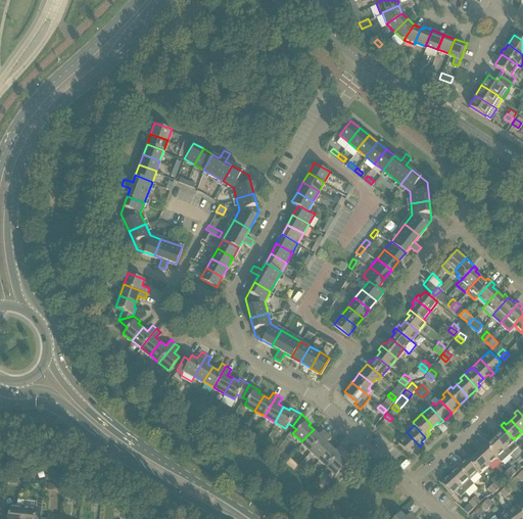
[(498,431),(493,435),(505,447),(509,452),(518,444),(514,439),(501,425),(496,429),(498,431)]
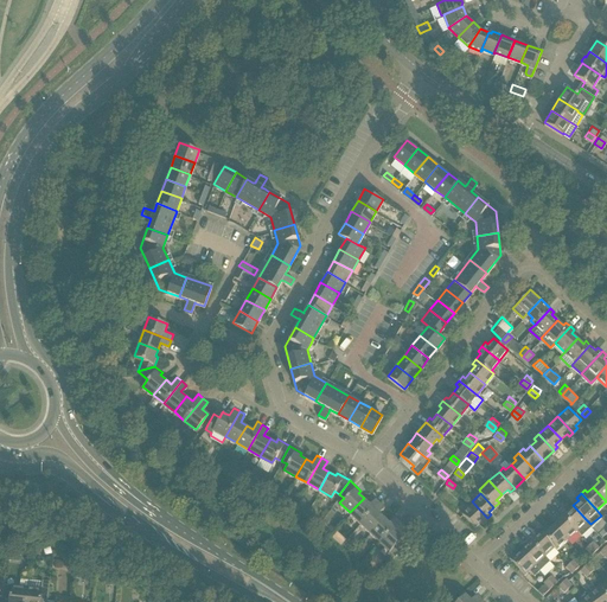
[(359,522),(379,500),(375,497),(369,503),(364,498),(350,512),(359,522)]
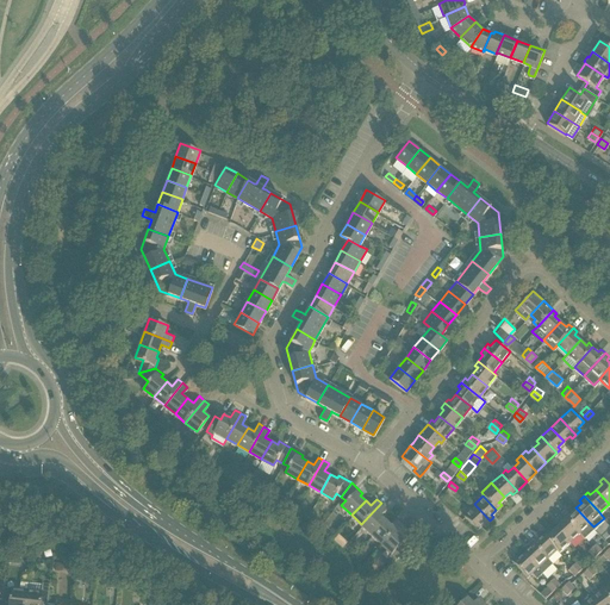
[(372,534),(385,519),(380,515),(386,507),(381,503),(361,524),(372,534)]
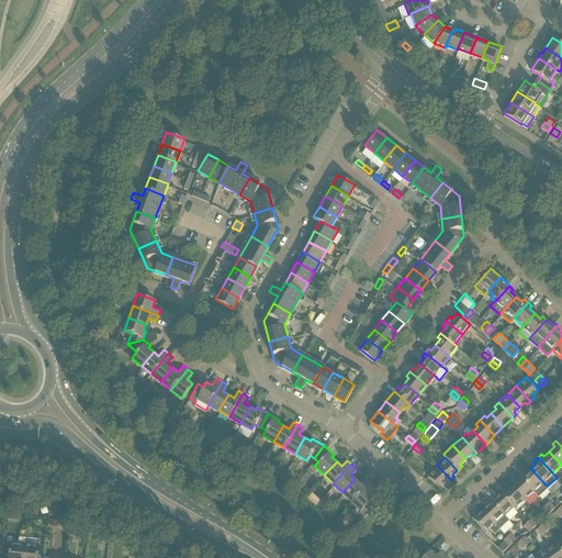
[(447,483),(451,480),(437,465),(427,473),(439,487),(445,481),(447,483)]
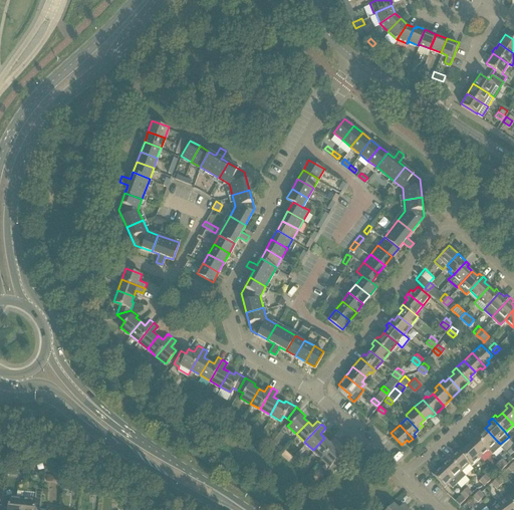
[(496,440),(485,428),(481,433),(479,431),(475,434),(488,448),(492,452),(500,445),(500,444),(496,440)]
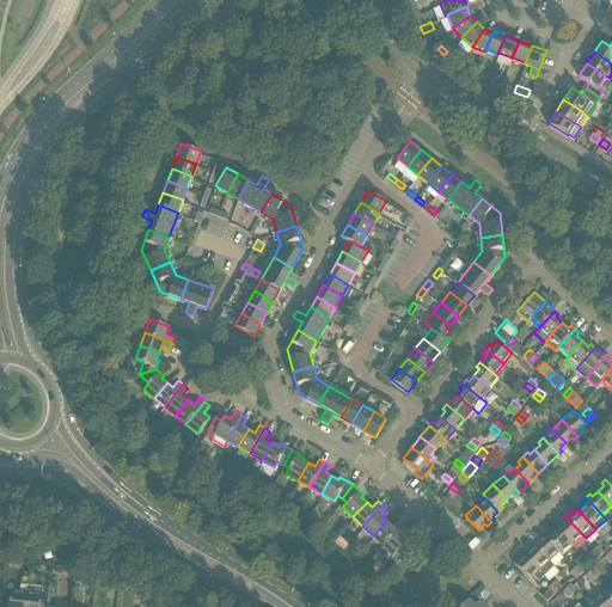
[(571,543),(581,533),(565,516),(562,520),(564,522),(558,528),(571,543)]
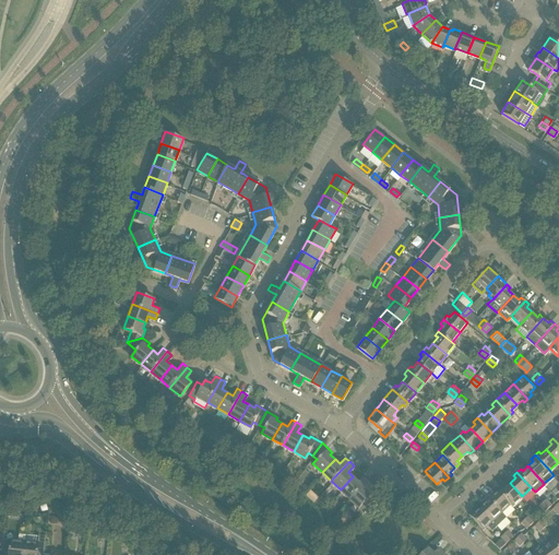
[(349,498),(368,479),(364,474),(358,481),(353,476),(341,489),(349,498)]
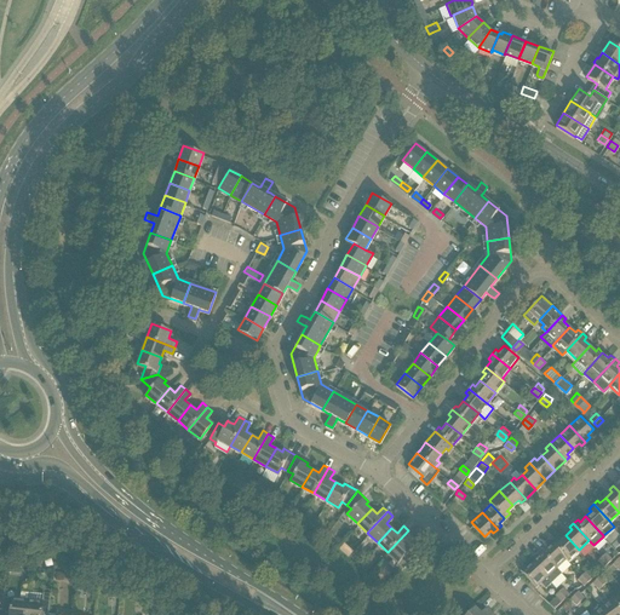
[(400,569),(403,565),(412,556),(407,552),(412,547),(406,541),(413,535),(408,530),(388,552),(397,562),(395,564),(400,569)]
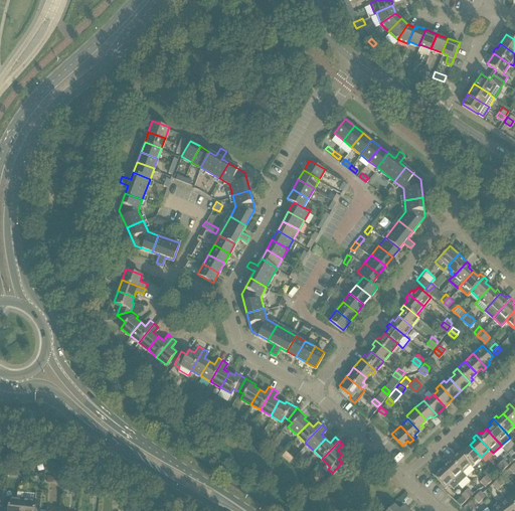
[(481,457),(470,445),(465,450),(463,447),(459,451),(472,465),(481,457)]
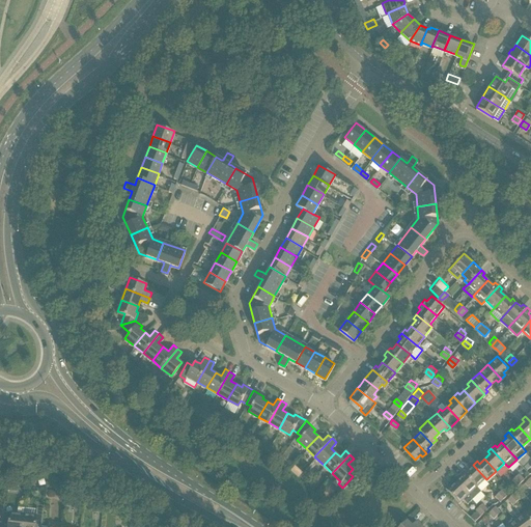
[(486,479),(473,465),(469,469),(467,467),(463,470),(476,484),(484,477),(486,479)]
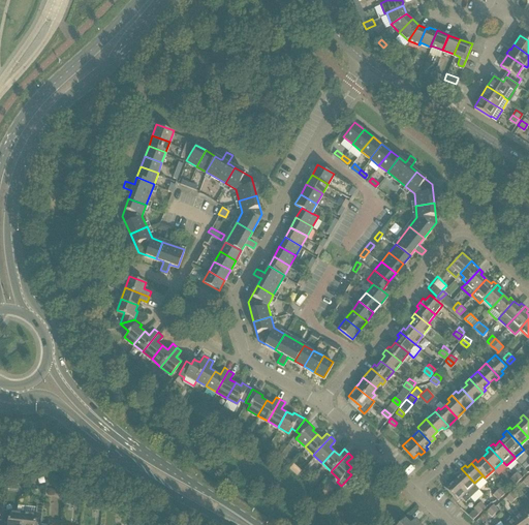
[(470,495),(478,487),(474,483),(461,468),(458,471),(460,474),(455,479),(466,491),(470,495)]
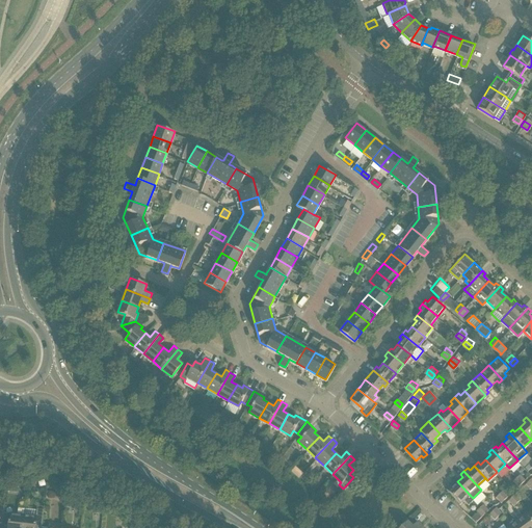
[(522,481),(525,478),(520,472),(516,475),(522,481)]
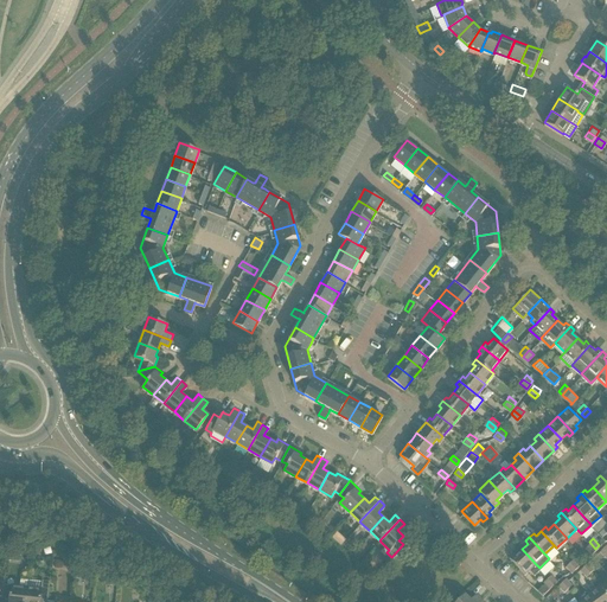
[(39,551),(40,542),(32,540),(31,550),(39,551)]
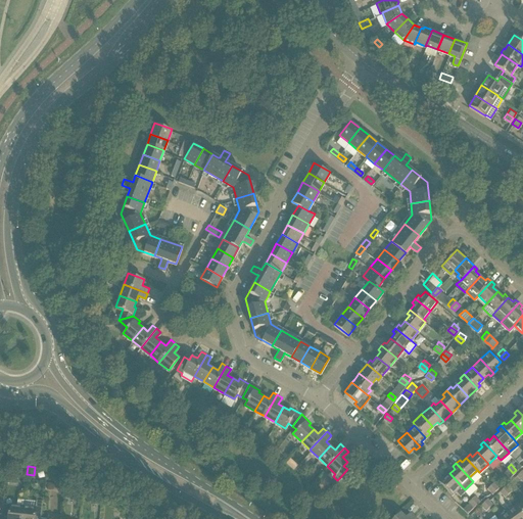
[(510,476),(513,473),(508,467),(505,470),(510,476)]
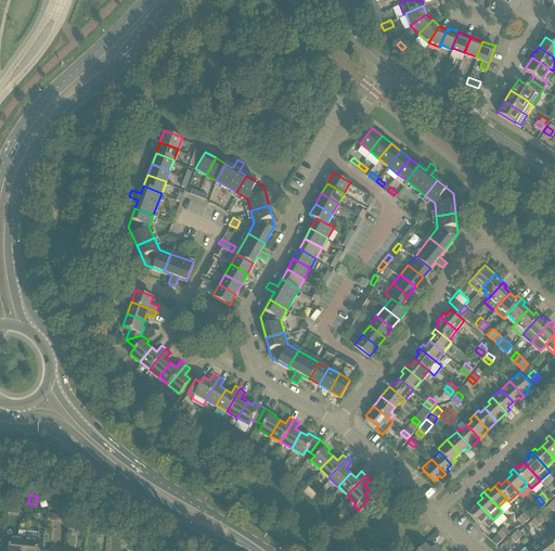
[(489,515),(477,502),(472,508),(469,504),(465,509),(475,519),(473,521),(478,525),(483,520),(488,524),(493,520),(489,515)]
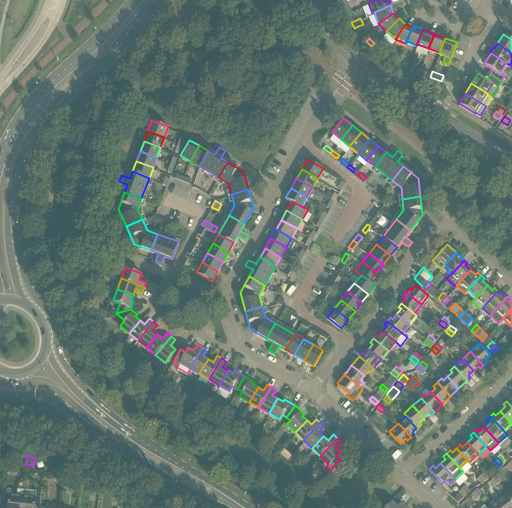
[(485,478),(488,475),(483,470),(480,473),(485,478)]
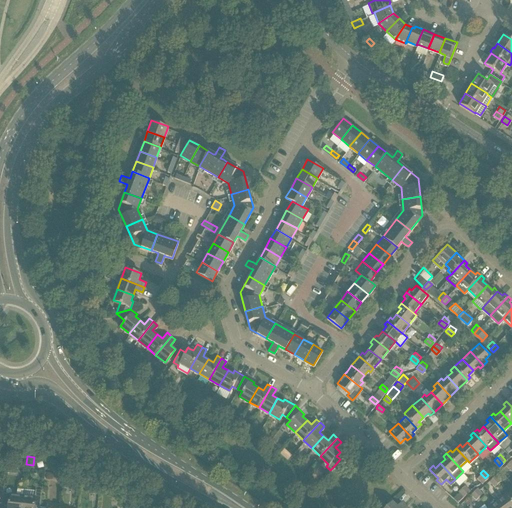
[(482,481),(485,478),(480,473),(477,476),(482,481)]
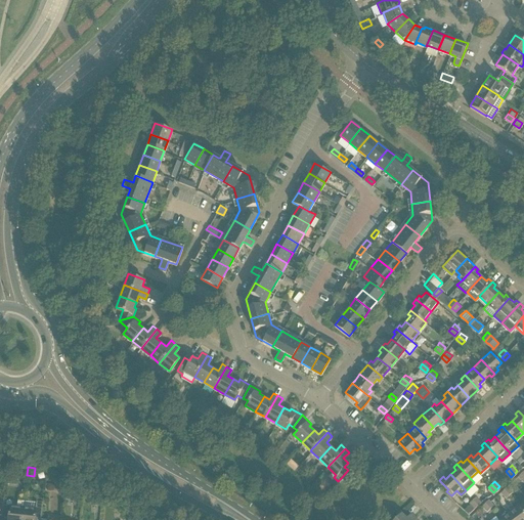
[(509,492),(512,489),(507,484),(504,487),(509,492)]
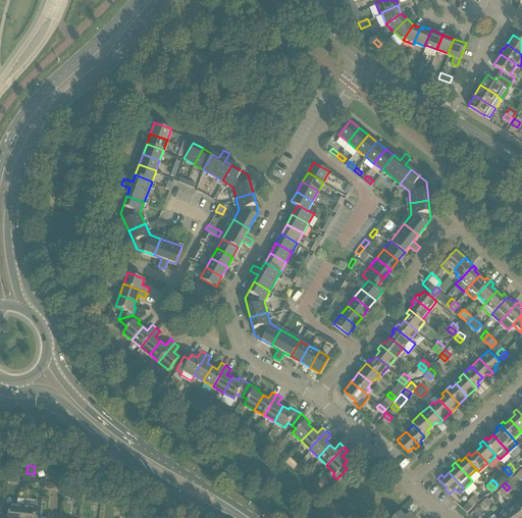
[(504,494),(507,490),(502,485),(499,488),(504,494)]
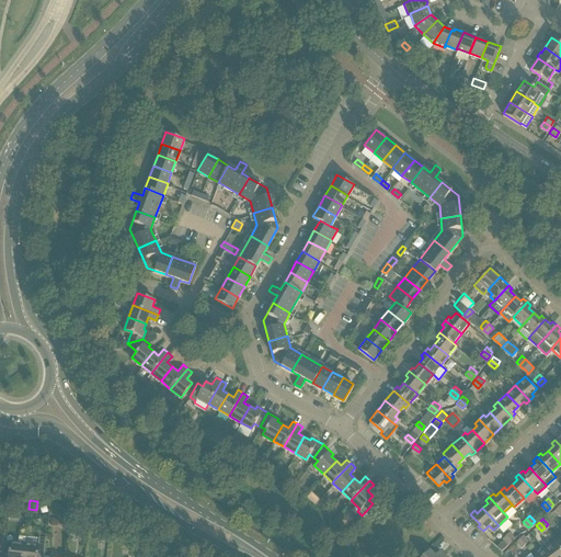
[(511,540),(513,537),(515,536),(510,530),(505,533),(511,540)]
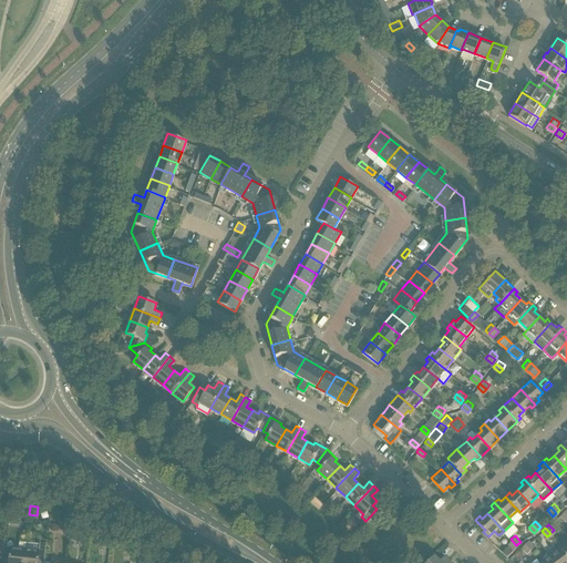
[(22,562),(24,546),(26,540),(19,539),(18,546),(2,544),(1,555),(2,555),(0,562),(22,562)]
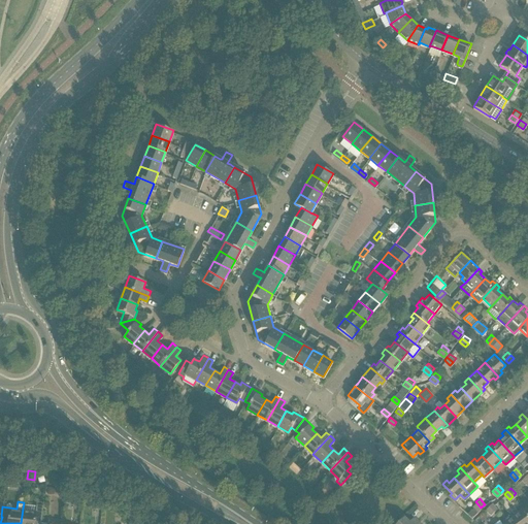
[(477,511),(481,508),(475,501),(472,504),(473,505),(467,512),(472,516),(477,510),(477,511)]
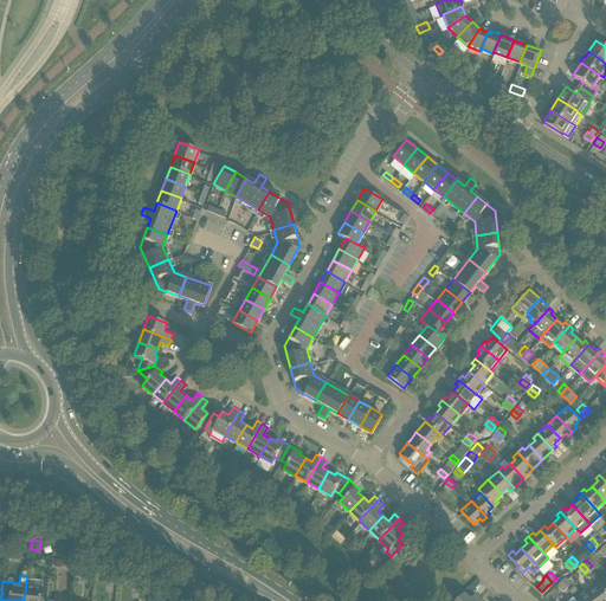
[(567,586),(571,582),(565,575),(561,579),(567,586)]
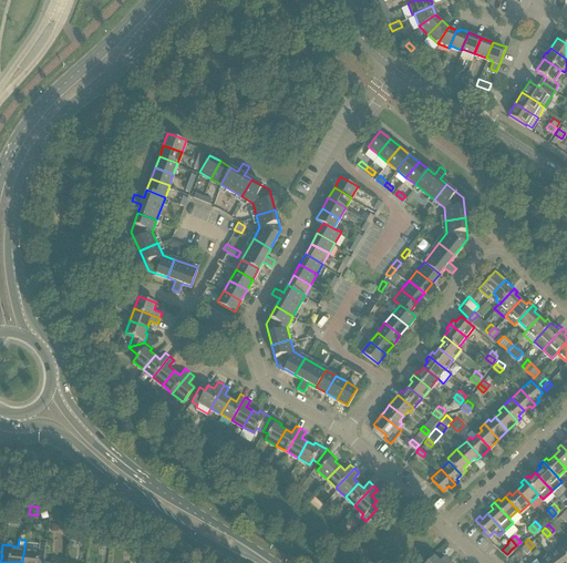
[(24,546),(22,562),(43,562),(44,560),(47,541),(39,540),(39,549),(24,546)]
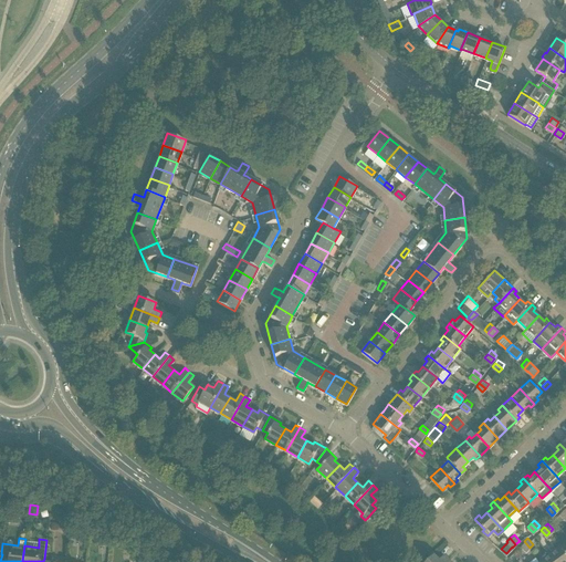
[(526,551),(530,548),(524,541),(520,544),(526,551)]
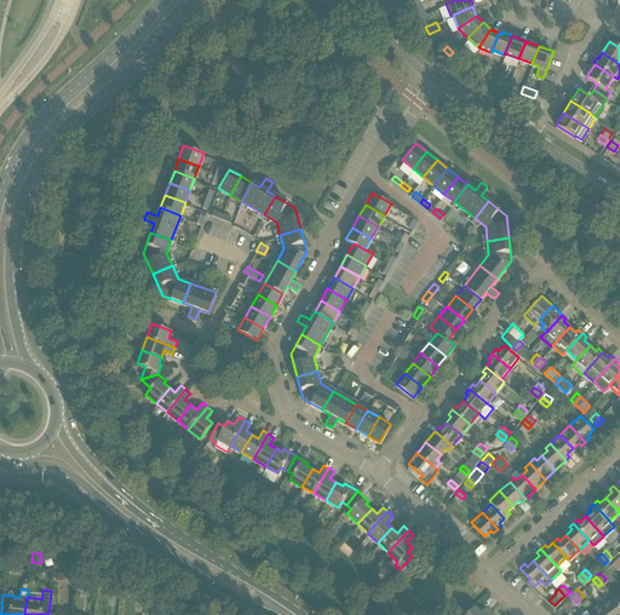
[(619,614),(619,607),(613,597),(601,604),(608,614),(619,614)]
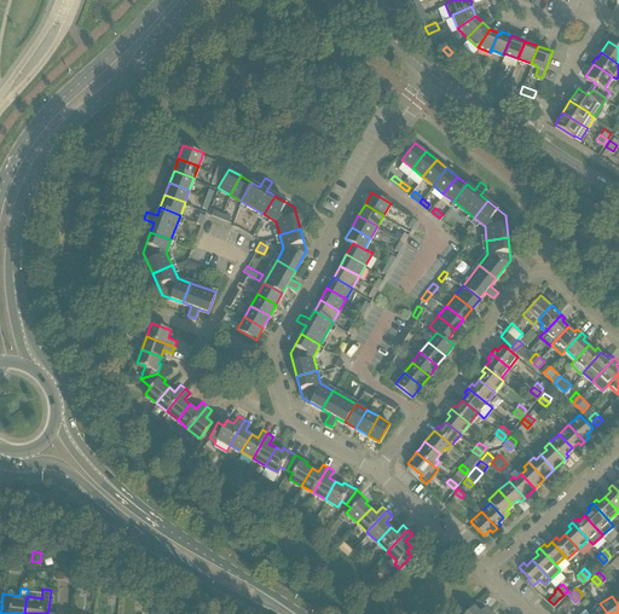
[(484,613),(490,608),(485,603),(479,610),(474,604),(464,613),(484,613)]
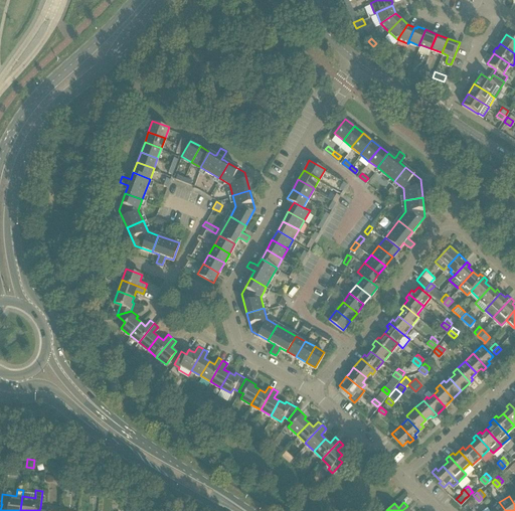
[(491,510),(505,510),(499,502),(490,509),(491,510)]
